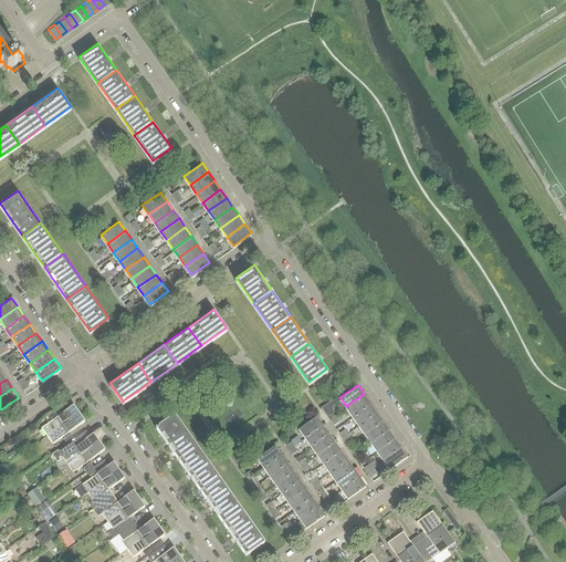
[(337,393),(322,404),(331,417),(336,414),(333,409),(332,403),(339,397),(337,393)]
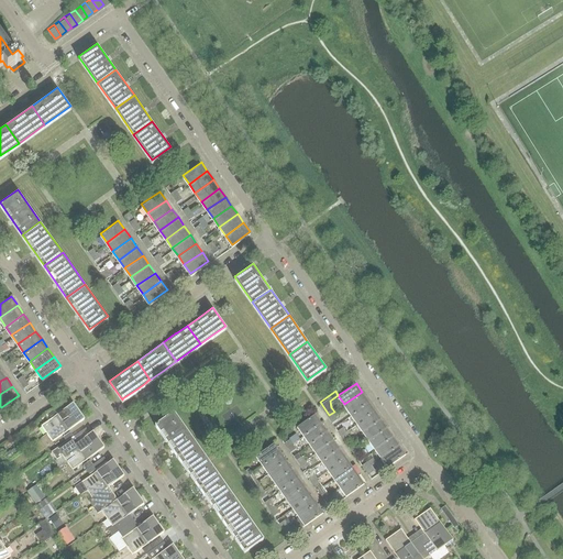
[(362,392),(344,404),(351,413),(368,399),(362,392)]
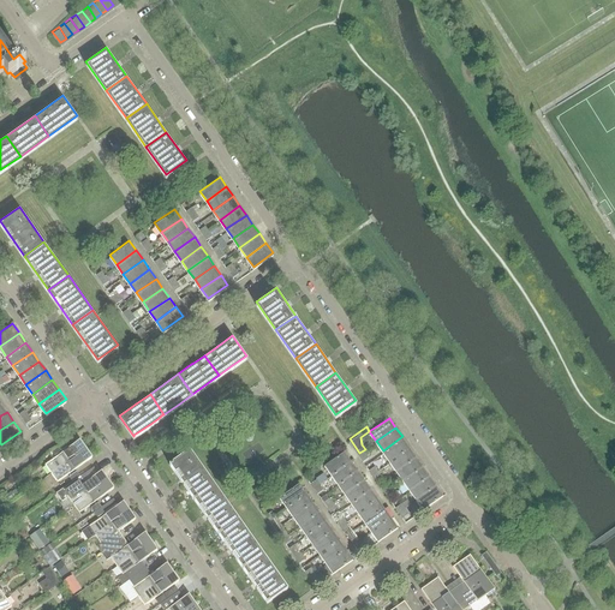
[(45,461),(51,470),(85,444),(79,436),(45,461)]
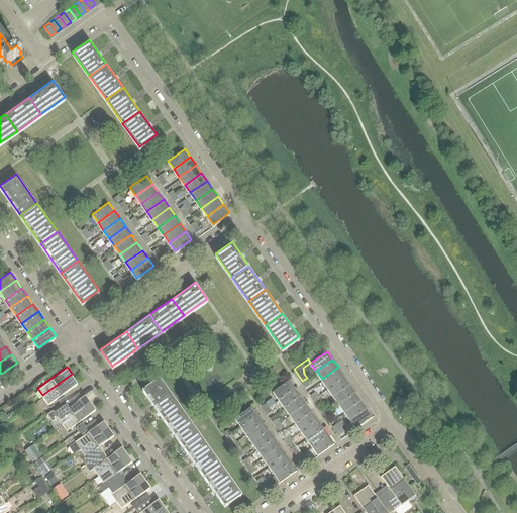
[(338,367),(322,379),(327,387),(343,375),(338,367)]
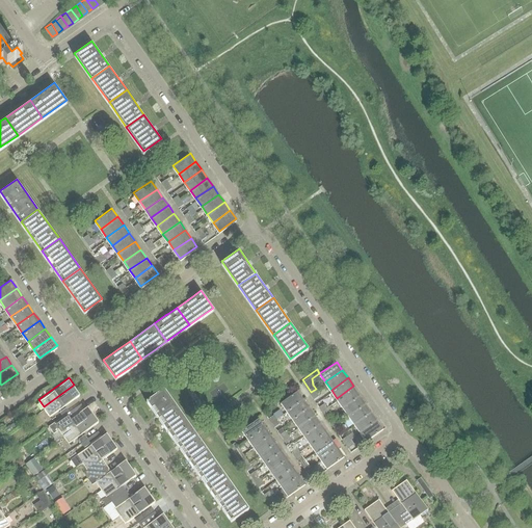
[(50,381),(44,387),(47,391),(53,387),(50,381)]
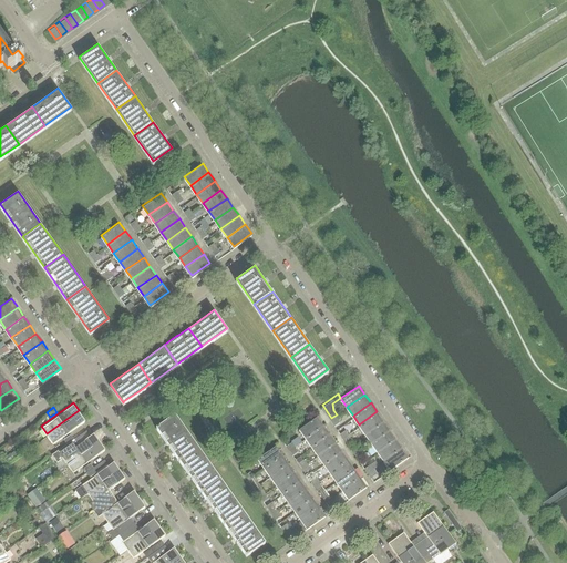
[(79,410),(47,433),(52,441),(84,419),(79,410)]
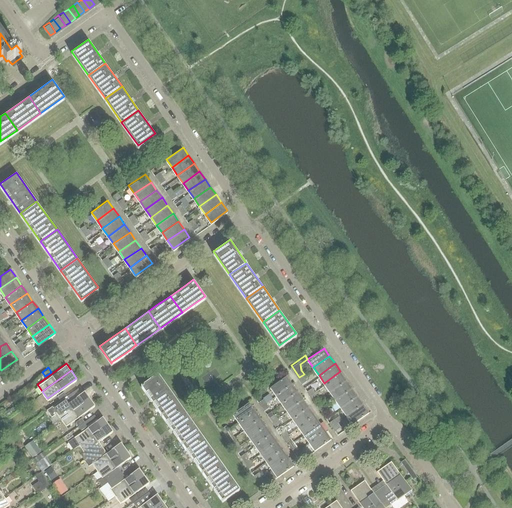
[(340,371),(324,383),(330,391),(346,379),(340,371)]
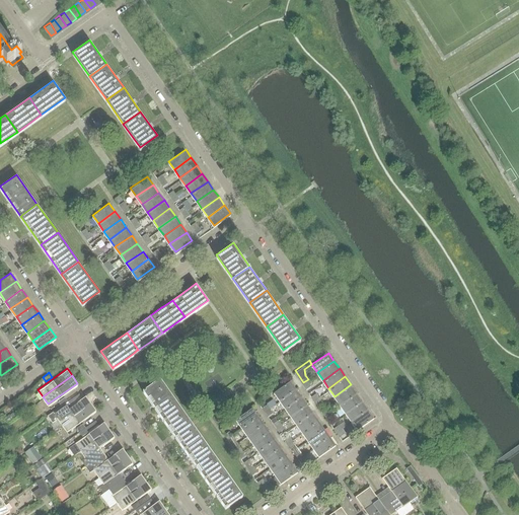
[(163,419),(180,407),(159,377),(143,389),(163,419)]
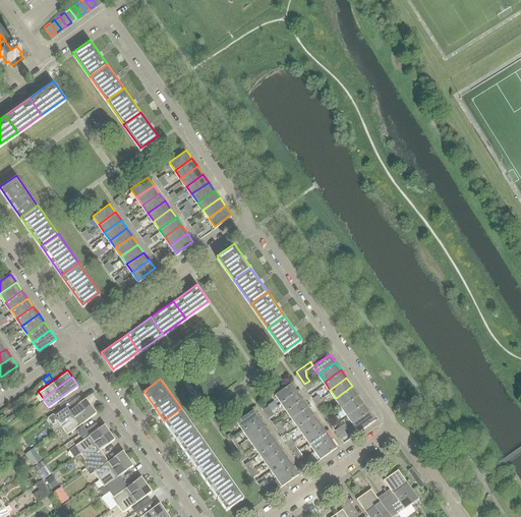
[(291,381),(275,393),(281,401),(297,389),(291,381)]
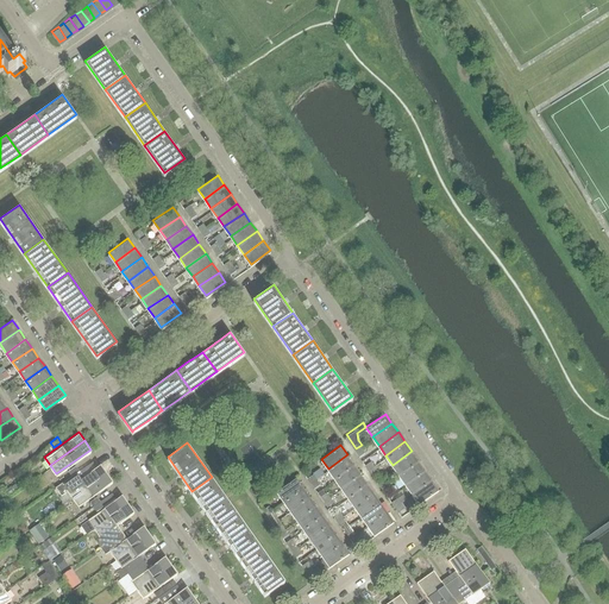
[(412,451),(393,465),(399,473),(418,460),(412,451)]
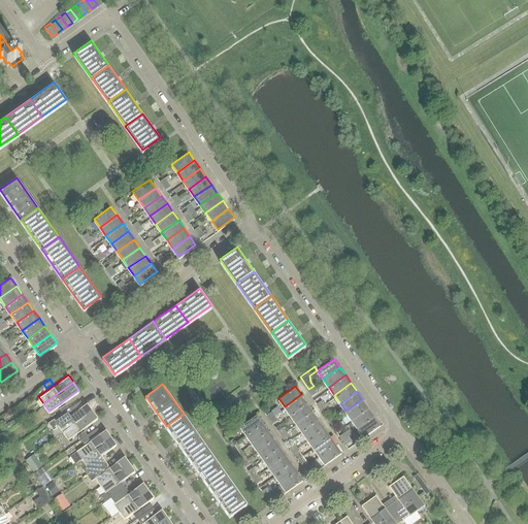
[(301,394),(285,406),(290,415),(306,402),(301,394)]
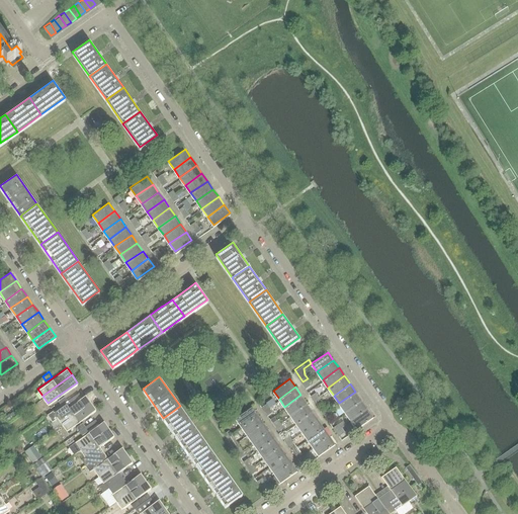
[(355,392),(339,403),(345,411),(361,400),(355,392)]
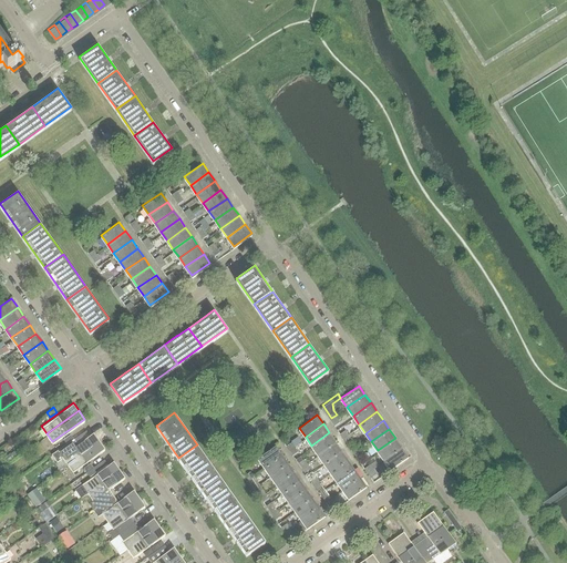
[(66,441),(51,451),(57,460),(55,461),(60,467),(66,462),(99,439),(93,431),(78,442),(73,436),(66,441)]
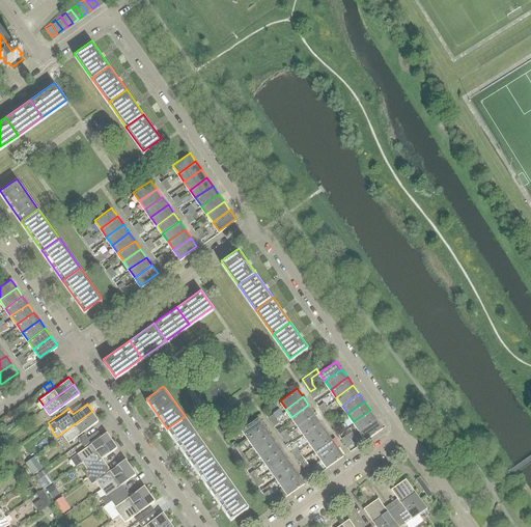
[(62,413),(68,408),(65,404),(59,409),(62,413)]
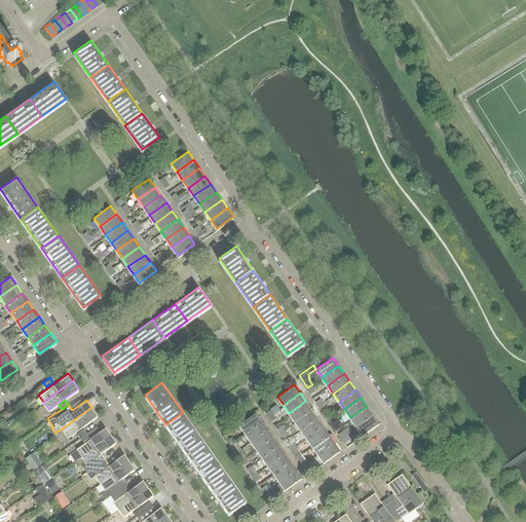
[(305,401),(289,413),(295,420),(311,409),(305,401)]
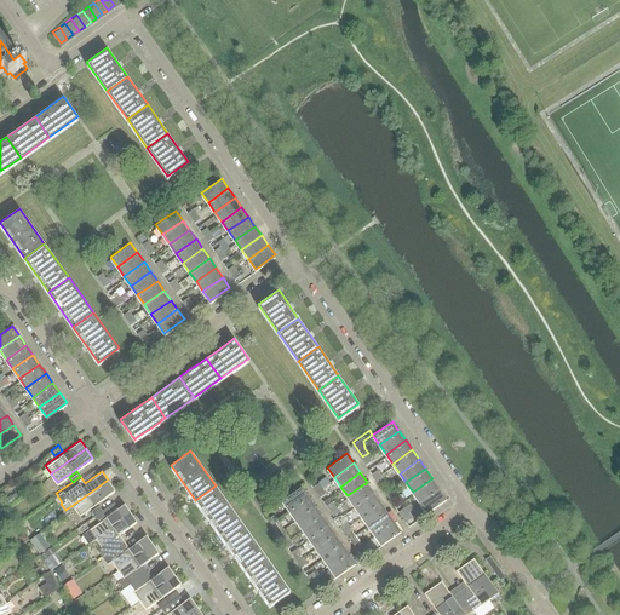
[(432,478),(413,492),(419,501),(438,487),(432,478)]
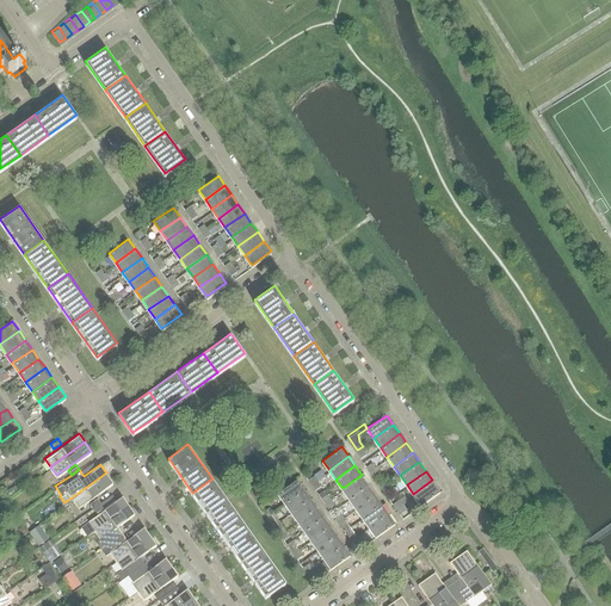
[(106,472),(72,498),(78,506),(112,481),(106,472)]
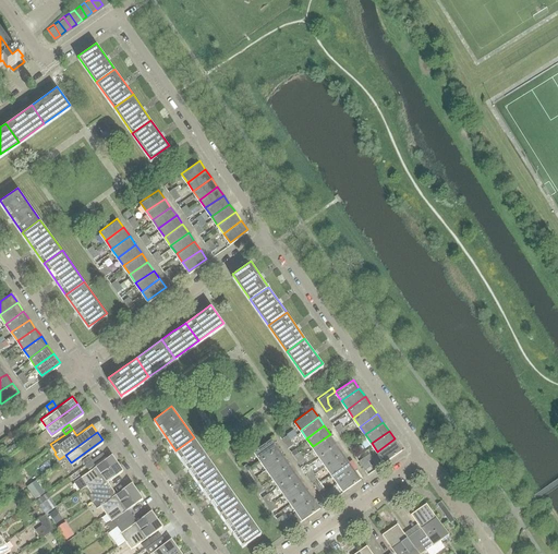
[(330,434),(313,446),(318,455),(336,443),(330,434)]
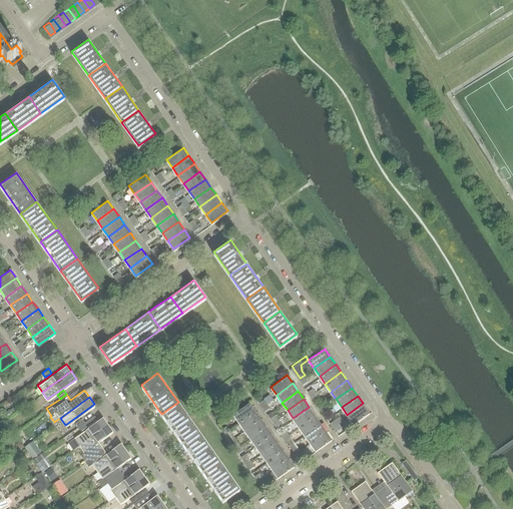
[(181,443),(198,431),(178,402),(161,414),(181,443)]
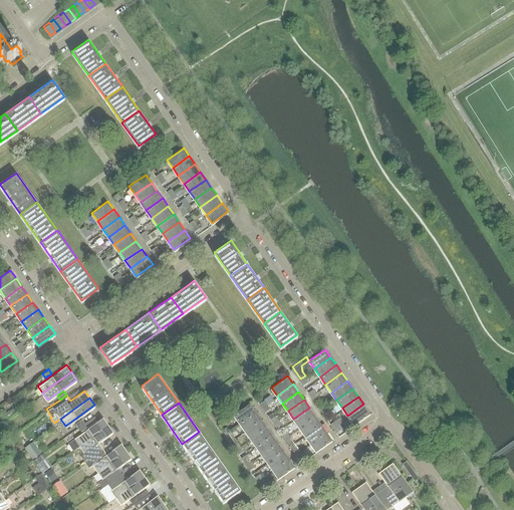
[(250,403),(233,414),(239,422),(255,411),(250,403)]
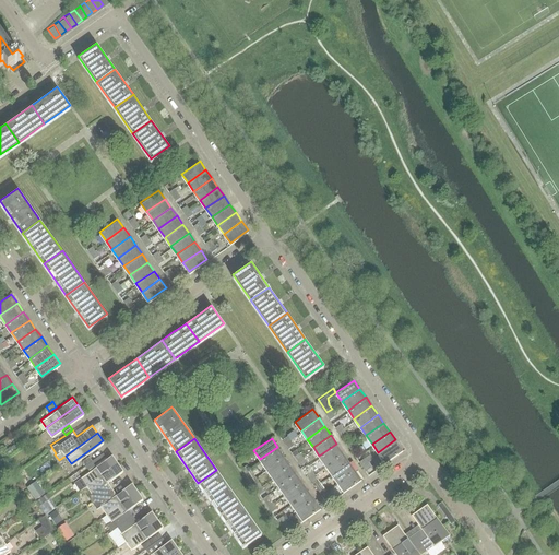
[(395,439),(378,452),(384,461),(402,448),(395,439)]
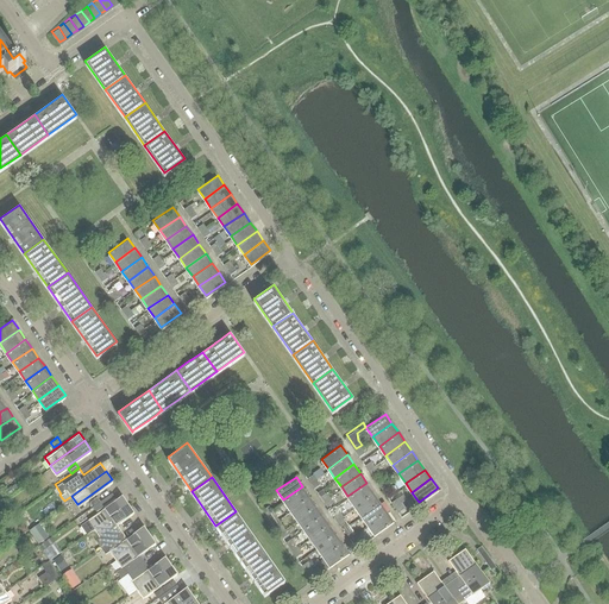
[(11,483),(5,488),(8,492),(14,488),(11,484),(11,483)]
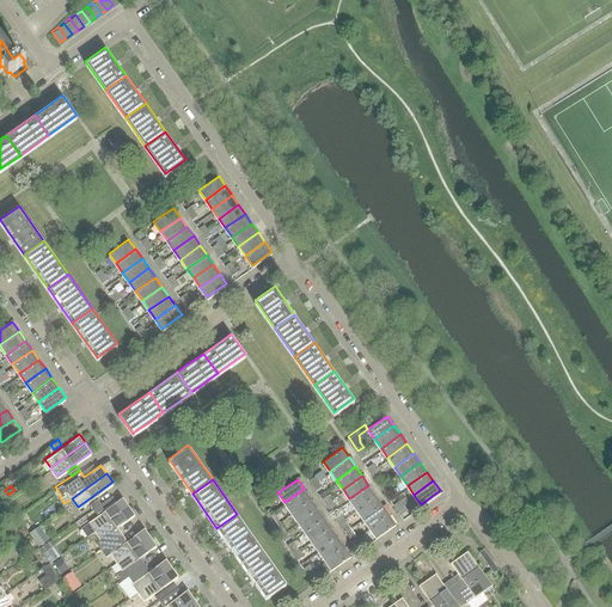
[(368,485),(349,498),(356,508),(375,494),(368,485)]
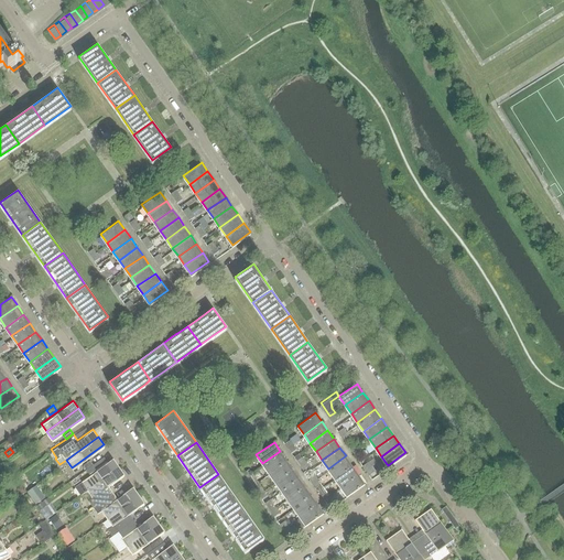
[(280,451),(262,463),(269,472),(286,460),(280,451)]
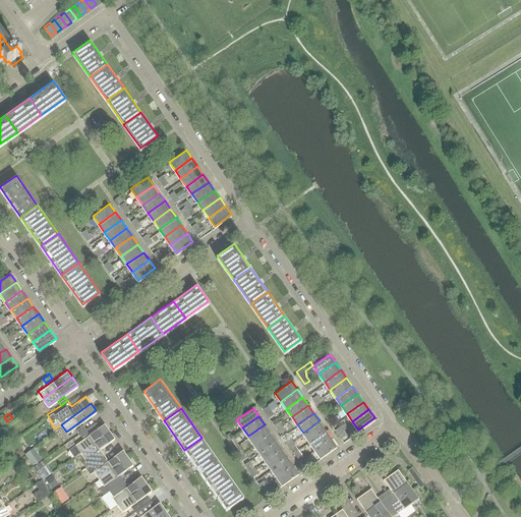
[(320,420),(303,433),(308,441),(325,428),(320,420)]
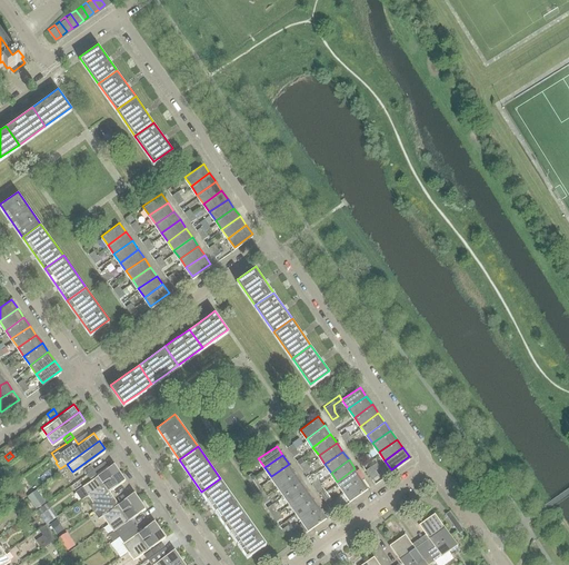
[(81,496),(87,492),(120,469),(113,462),(76,488),(81,496)]
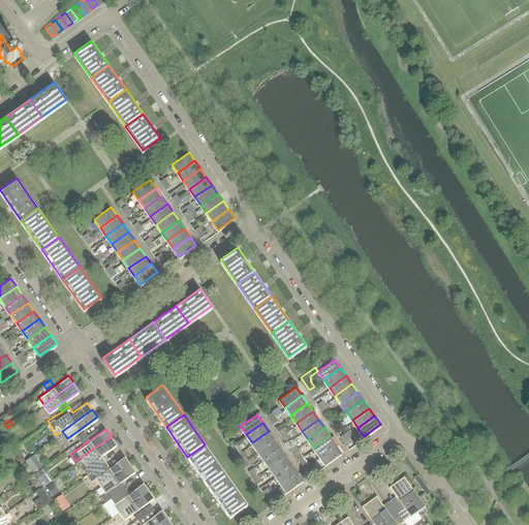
[(81,437),(87,433),(85,429),(78,433),(81,437)]
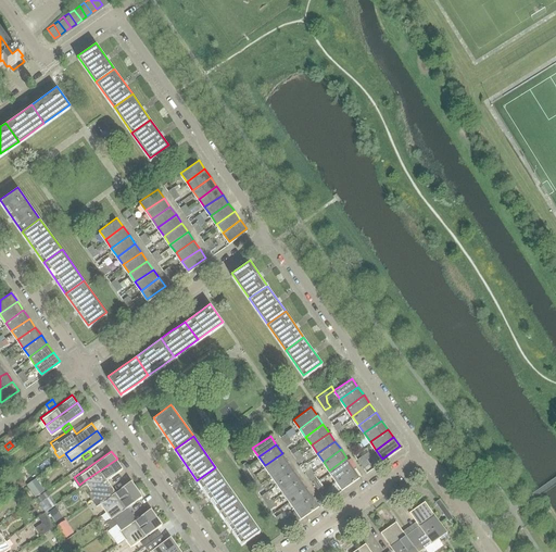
[(282,453),(265,465),(270,474),(288,461),(282,453)]
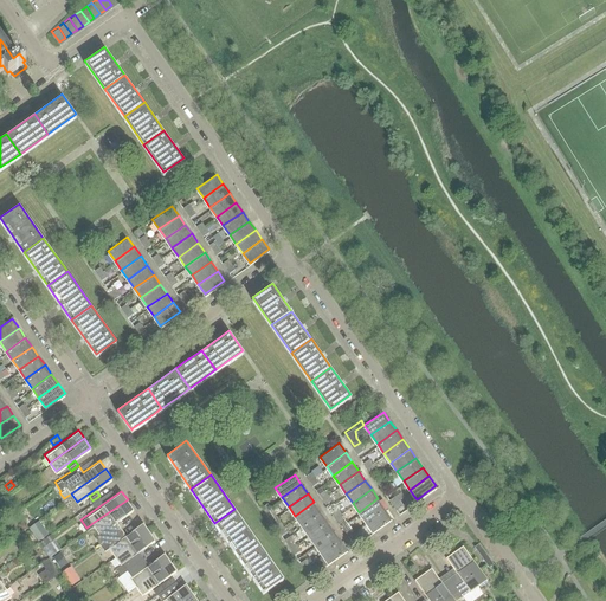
[(100,496),(92,501),(96,506),(103,501),(100,496)]
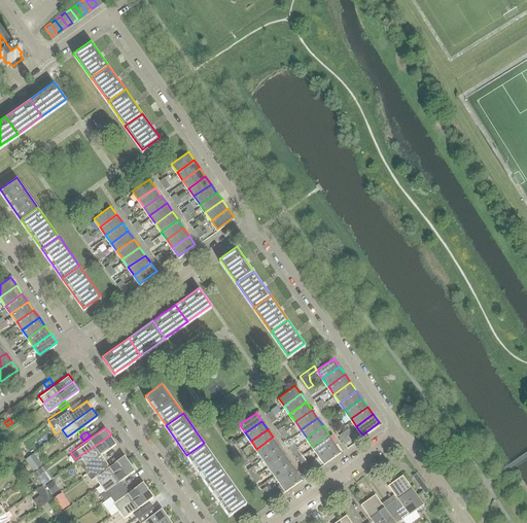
[(328,433),(312,446),(318,454),(335,442),(328,433)]
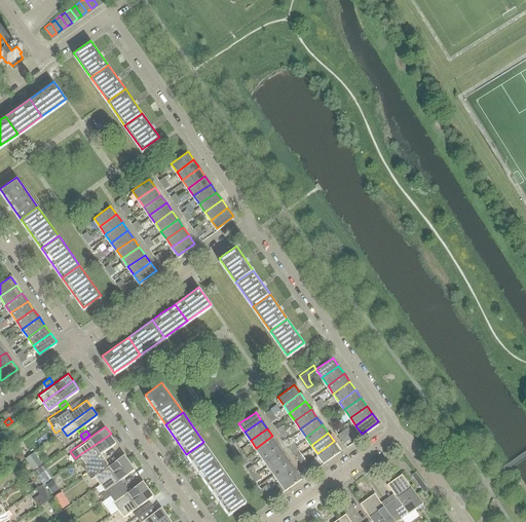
[(86,470),(105,457),(101,451),(116,441),(111,434),(80,454),(85,461),(82,464),(86,470)]
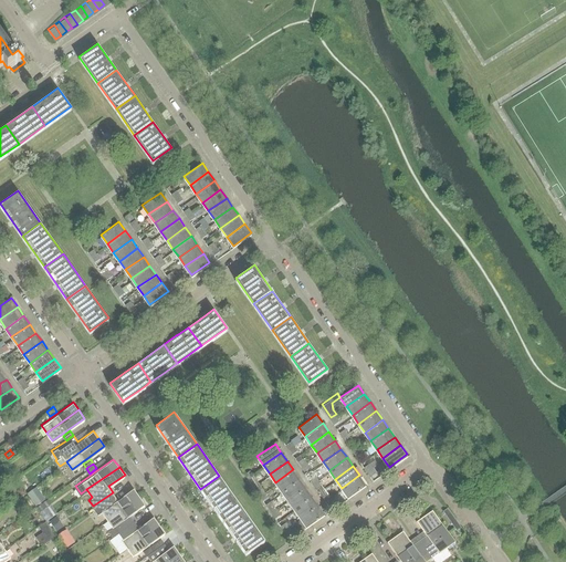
[(293,469),(275,482),(282,491),(300,478),(293,469)]
